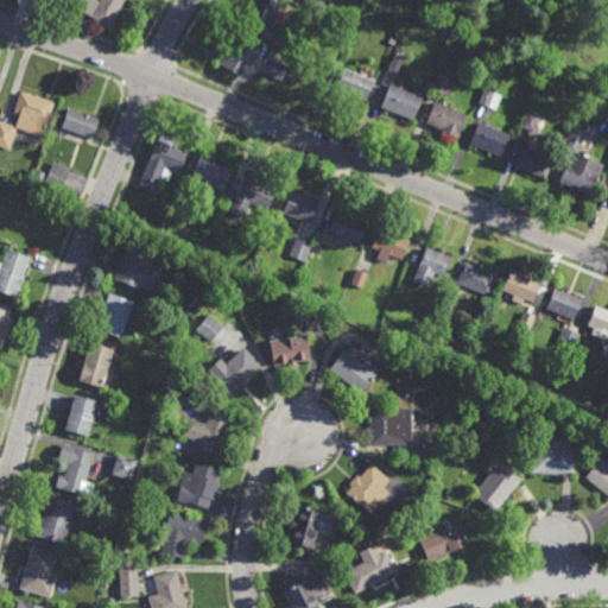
[(96,0),(99,1),(99,0),(126,0),(108,29),(70,4),(71,0),(96,0)]
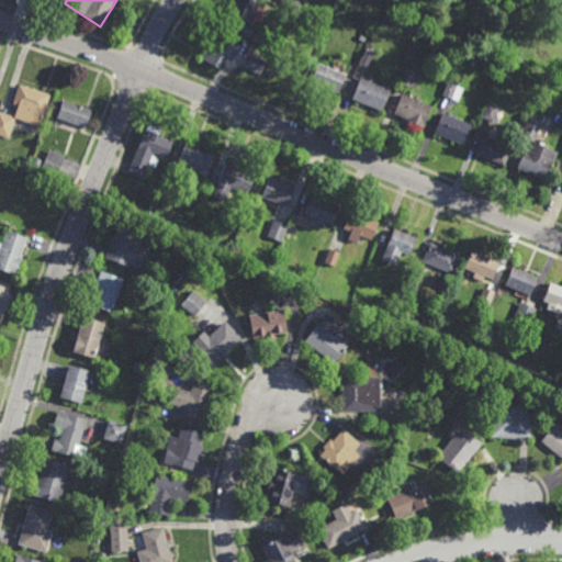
[(262,0),(249,22),(229,9),(235,0),(262,0)]
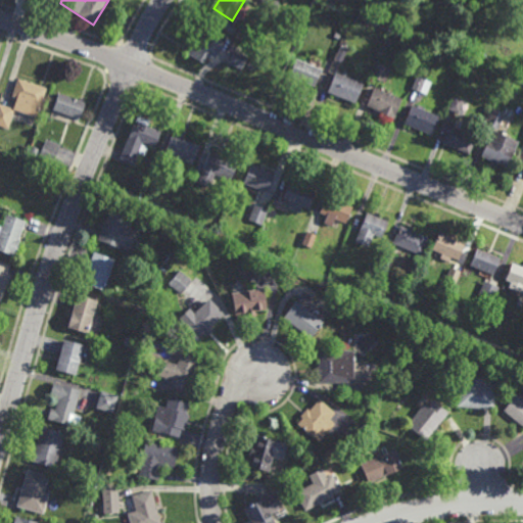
[(202,63),(187,54),(201,29),(218,39),(202,63)]
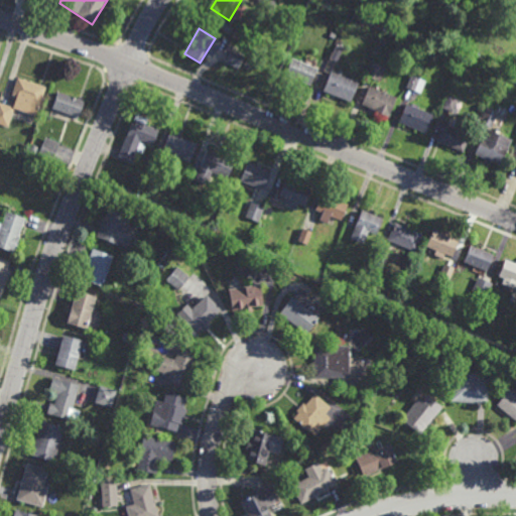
[(245,43),(233,36),(237,28),(249,36),(245,43)]
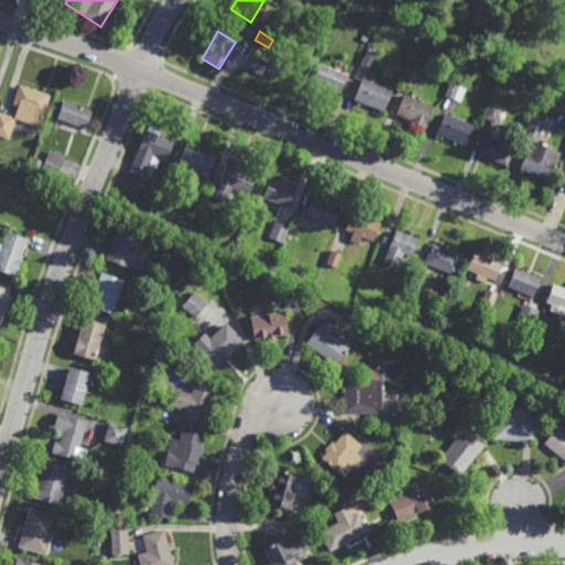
[(369,67),(361,64),(366,51),(374,54),(369,67)]
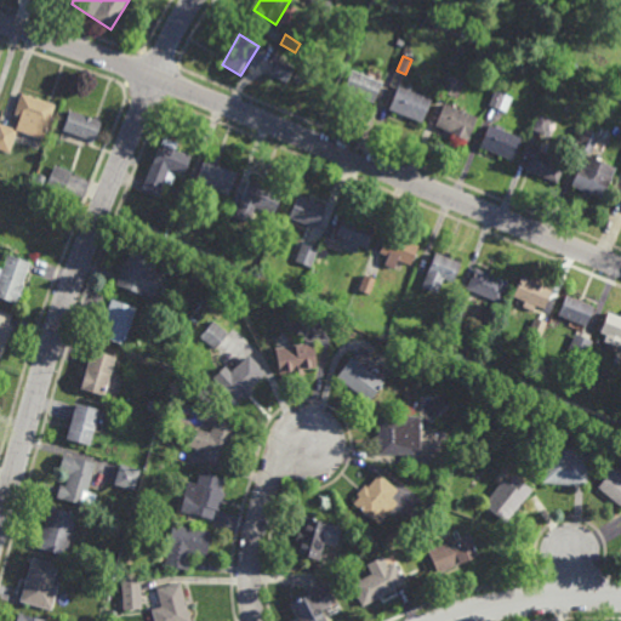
[(288,83),(272,74),(280,60),(295,69),(288,83)]
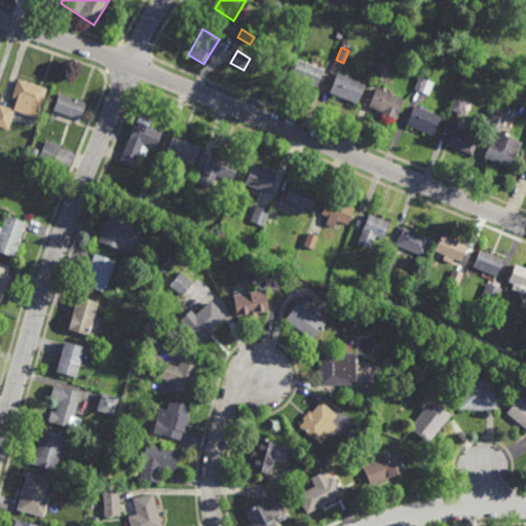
[(482,61),(477,59),(480,51),(486,53),(482,61)]
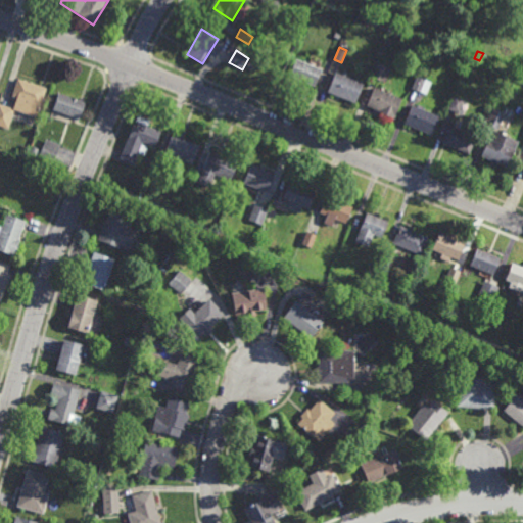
[(315,87),(289,76),(296,59),(322,70),(315,87)]
